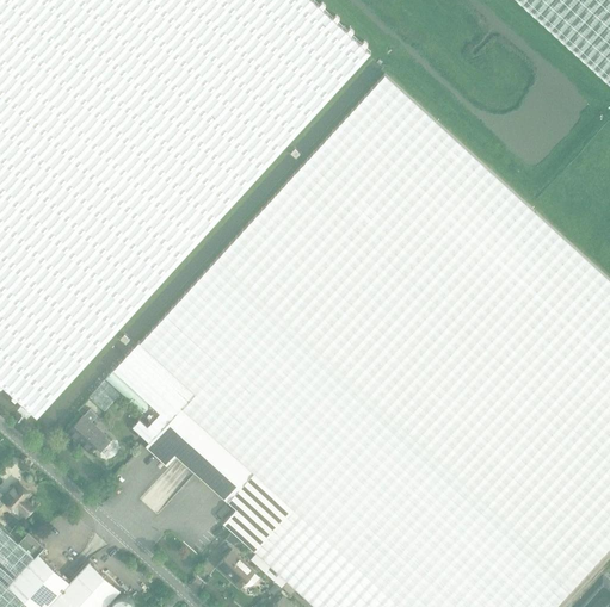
[(0,0),(0,384),(37,420),(141,305),(201,239),(370,55),(332,20),(309,0),(0,0)]
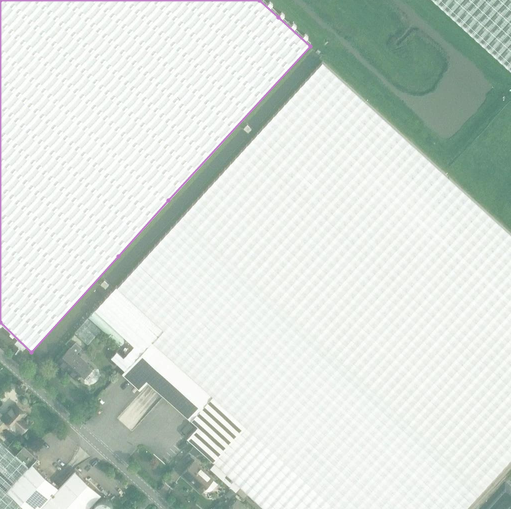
[(510,0),(432,0),(510,71),(510,0)]
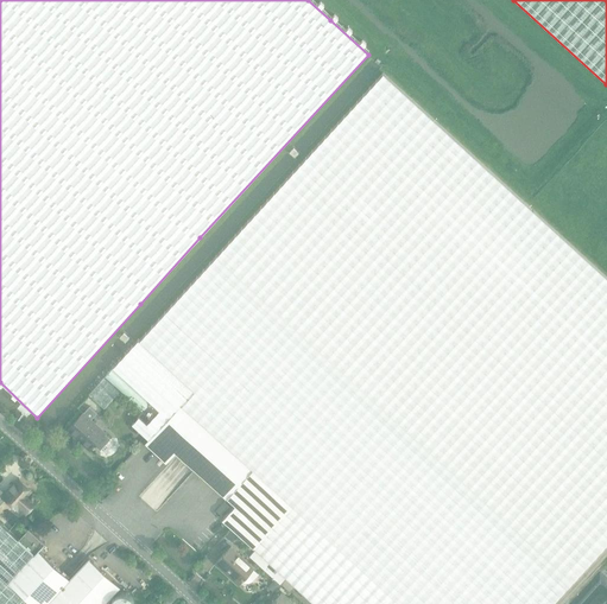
[(160,322),(114,373),(151,406),(151,407),(144,414),(143,415),(152,424),(147,427),(139,420),(133,428),(150,444),(182,408),(292,508),(253,551),(257,554),(258,555),(286,582),(288,582),(296,590),(298,591),(311,603),(555,603),(574,583),(606,546),(606,279),(384,77),(217,259),(160,322)]
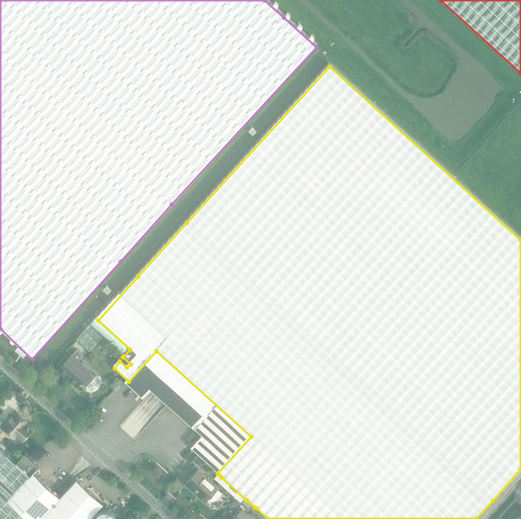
[(103,340),(90,327),(76,343),(90,355),(103,340)]
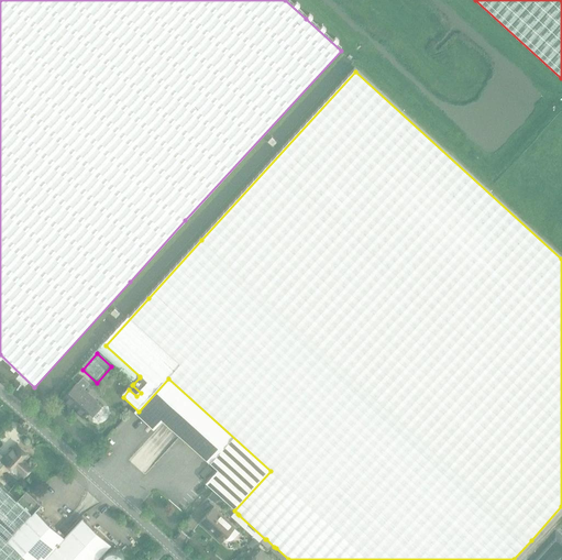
[(163,423),(210,465),(218,472),(206,485),(215,493),(221,500),(234,511),(271,471),(168,379),(139,412),(135,415),(154,432),(163,423)]
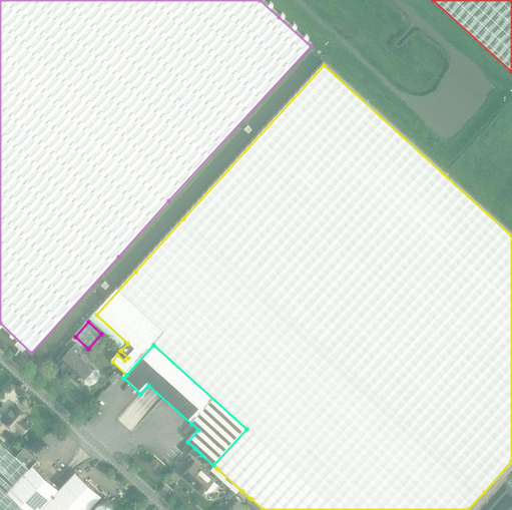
[(68,376),(76,383),(79,380),(79,381),(80,379),(85,383),(93,374),(88,369),(89,369),(76,358),(81,352),(75,347),(70,352),(58,365),(69,375),(68,376)]
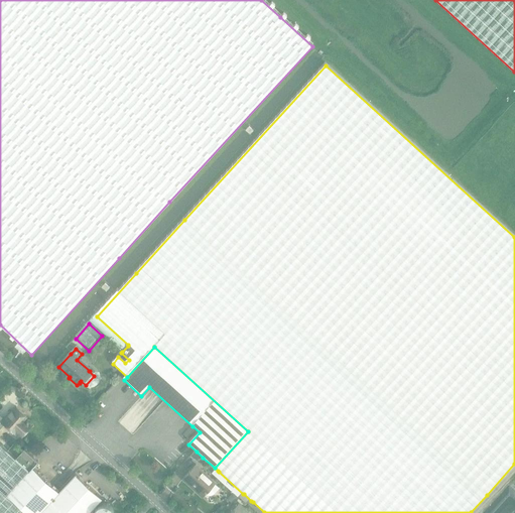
[(0,431),(4,426),(15,436),(16,435),(22,440),(31,429),(29,427),(30,426),(28,425),(27,425),(24,423),(27,420),(16,410),(4,423),(0,419),(0,431)]
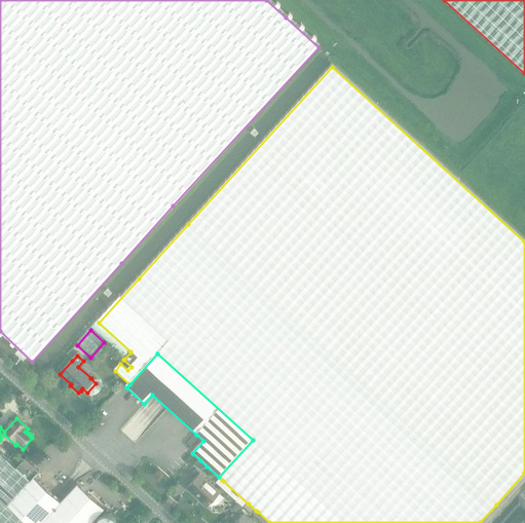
[(15,471),(0,455),(0,522),(31,522),(11,505),(30,483),(15,471)]
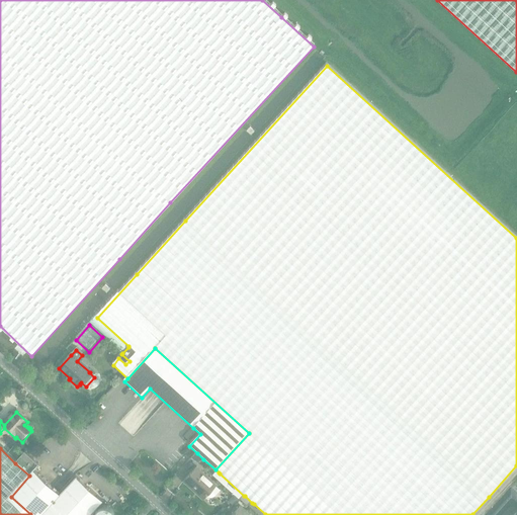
[(91,514),(104,501),(72,471),(56,491),(34,471),(39,465),(25,452),(15,463),(29,476),(11,497),(30,514),(91,514)]
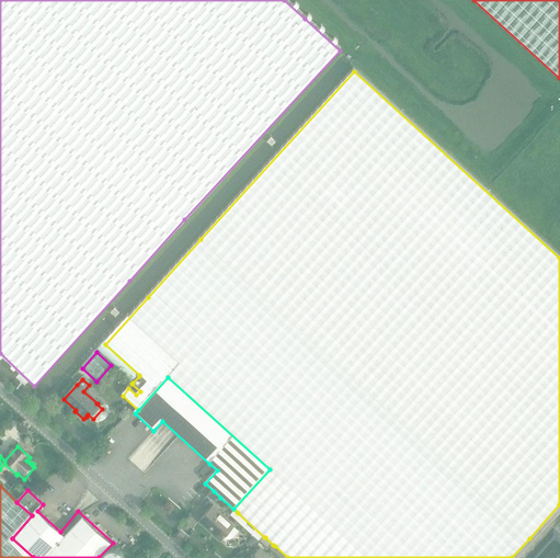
[(214,491),(208,497),(215,503),(220,498),(214,491)]
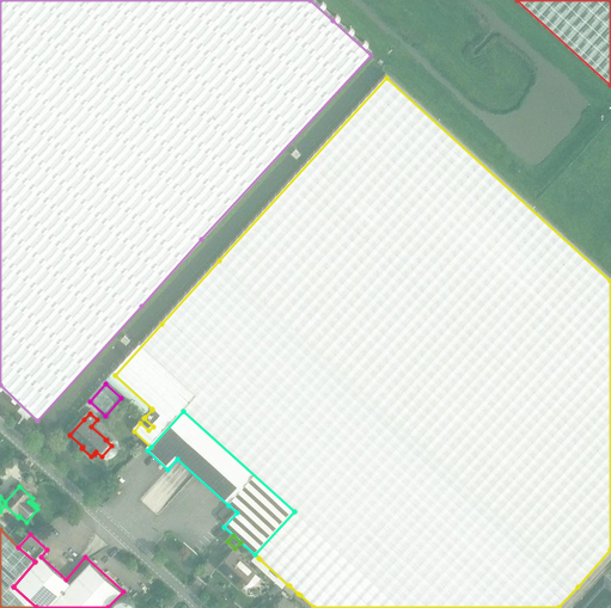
[(256,576),(233,554),(220,569),(232,581),(231,583),(240,593),(256,576)]
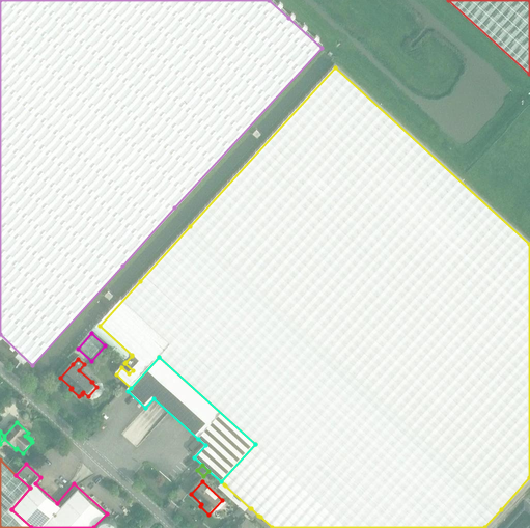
[(225,485),(220,491),(241,509),(246,513),(250,508),(225,485)]
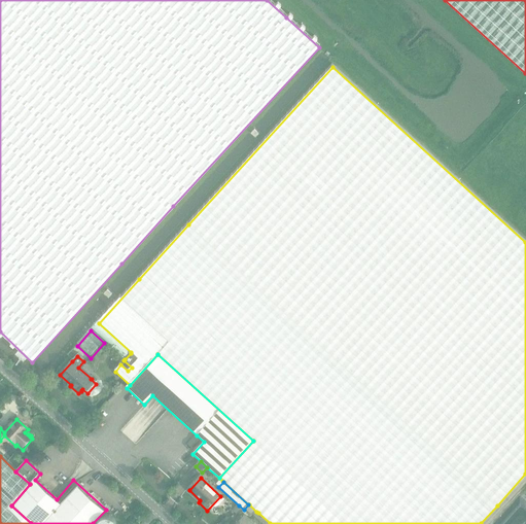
[(244,510),(239,505),(235,511),(240,515),(244,510)]
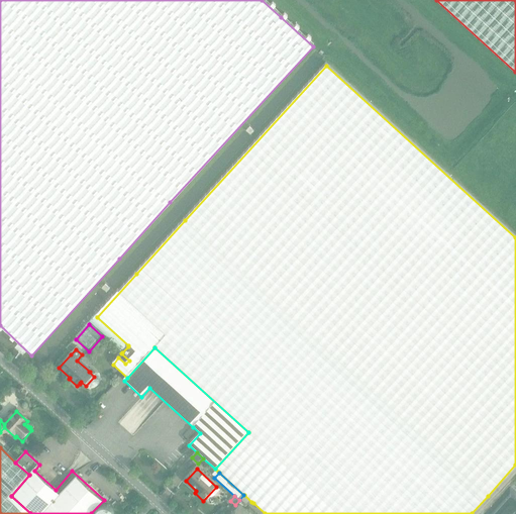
[(120,513),(120,511),(119,509),(117,506),(114,504),(112,503),(109,503),(107,503),(105,504),(103,505),(102,506),(101,507),(100,510),(99,513),(120,513)]
